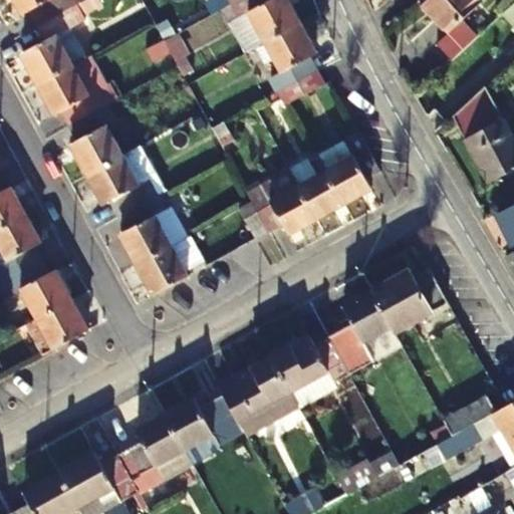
[(14,0),(23,17),(28,15),(36,30),(78,8),(73,0),(14,0)]
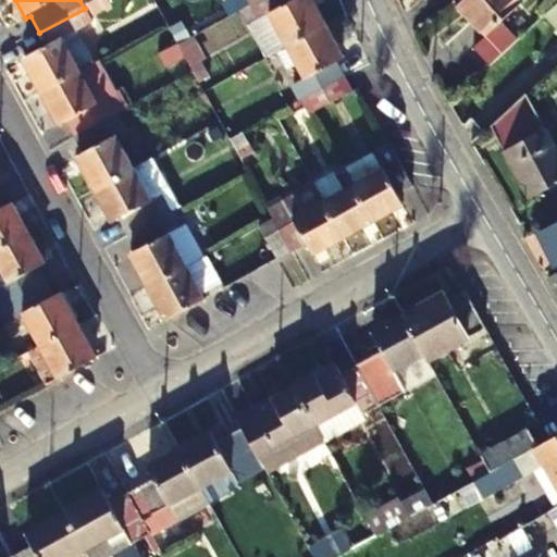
[(242,0),(249,12),(270,0),(242,0)]
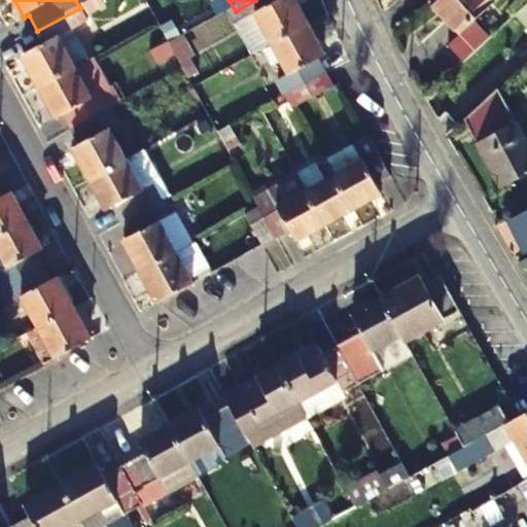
[(255,0),(236,11),(242,25),(254,18),(272,47),(308,28),(292,0),(255,0)]
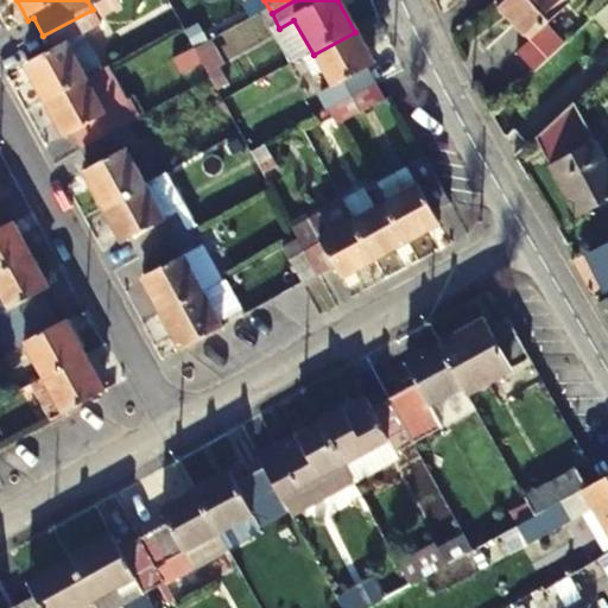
[(494,0),(529,37),(568,0),(494,0)]
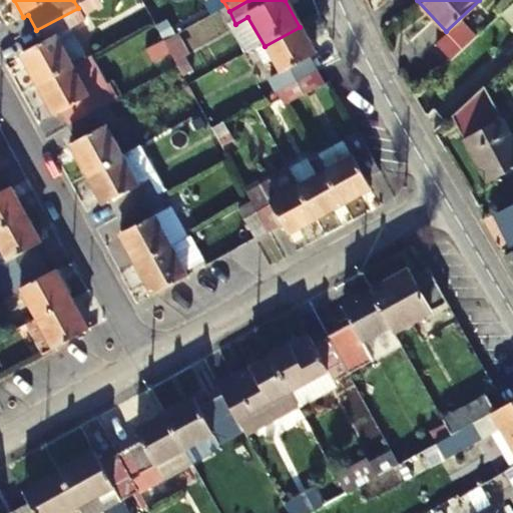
[(73,67),(84,62),(68,32),(86,23),(78,8),(36,30),(44,45),(23,57),(39,86),(73,67)]
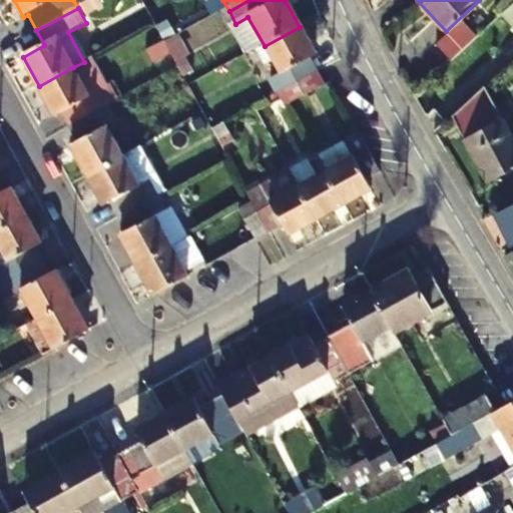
[(171,53),(182,75),(207,63),(199,47),(224,35),(214,13),(144,46),(152,62),(171,53)]
